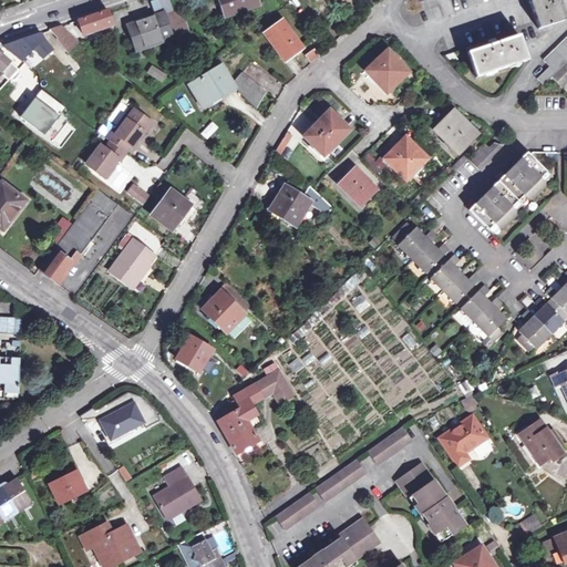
[(222,0),(227,16),(259,6),(258,0),(222,0)]
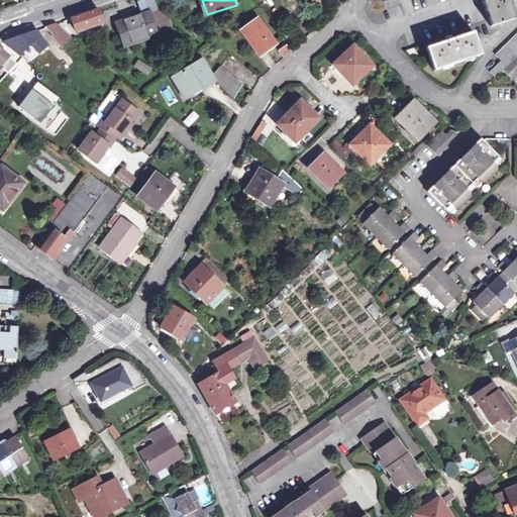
[(310,0),(309,2),(322,9),(326,0),(310,0)]
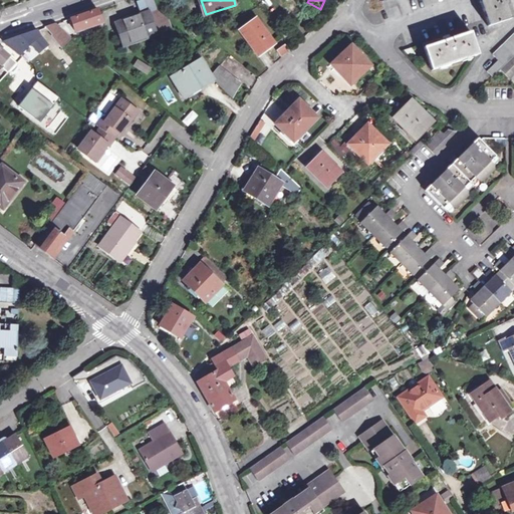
[(479,0),(488,26),(511,19),(507,5),(509,4),(507,0),(479,0)]
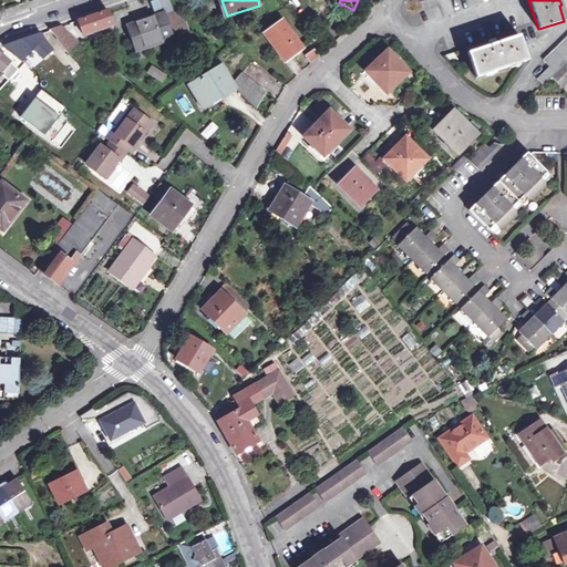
[(79,20),(83,33),(103,28),(104,32),(115,28),(109,10),(79,20)]
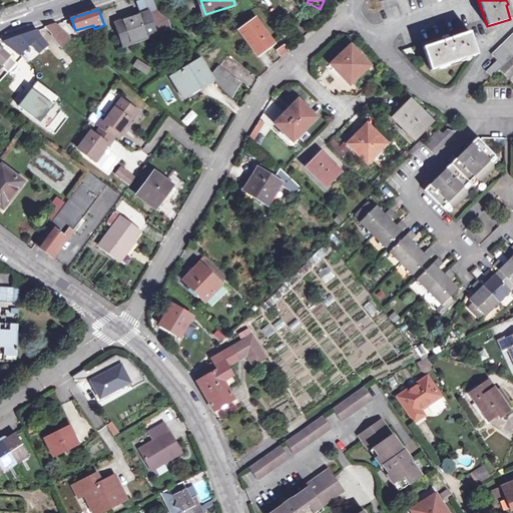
[(120,31),(123,40),(147,31),(149,35),(172,27),(169,17),(160,10),(150,13),(150,11),(118,23),(120,31)]
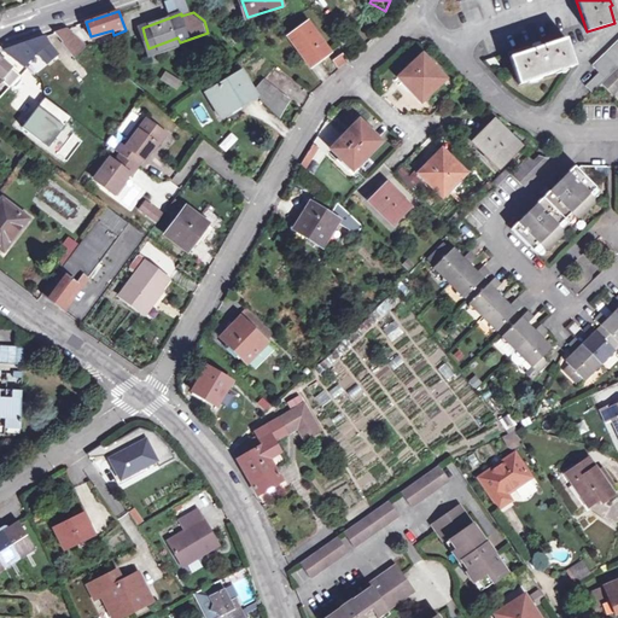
[(313,63),(330,50),(307,22),(290,35),(313,63)]
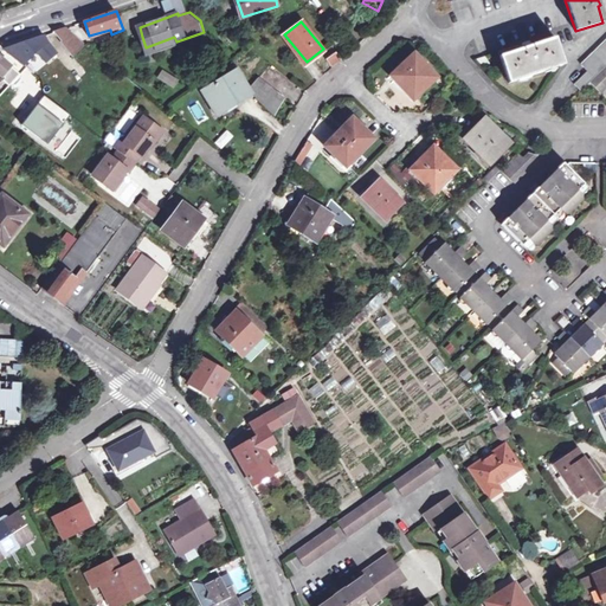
[(55,32),(62,42),(73,34),(66,28),(55,32)]
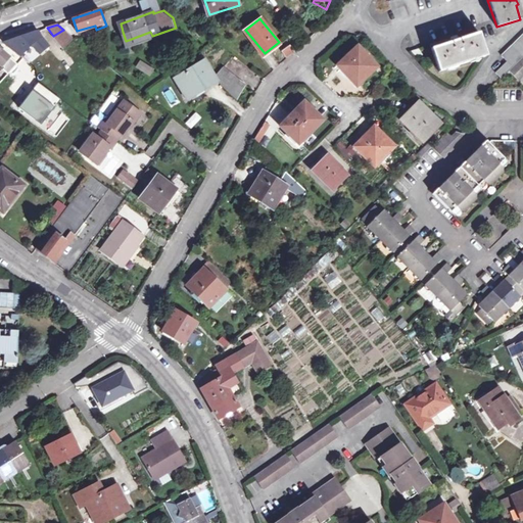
[(63,30),(53,36),(64,49),(76,40),(63,30)]
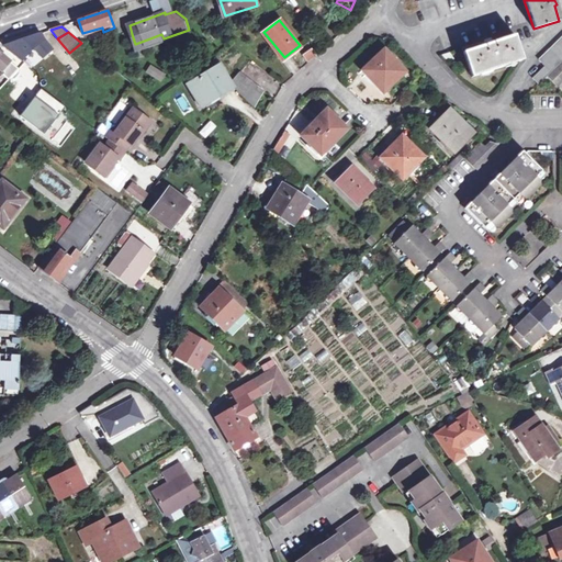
[(22,59),(36,44),(44,41),(41,33),(3,46),(22,59)]
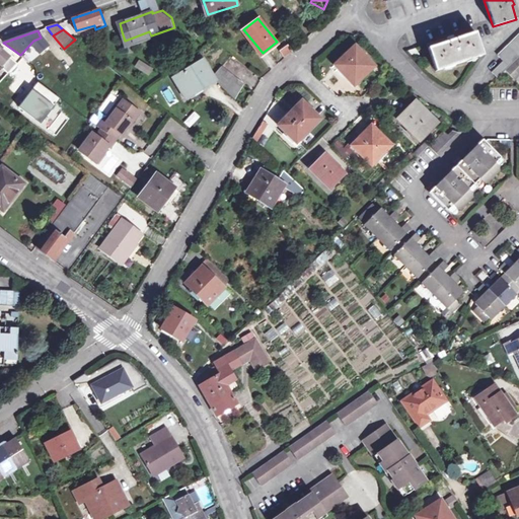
[(125,41),(122,31),(117,32),(121,43),(125,41)]
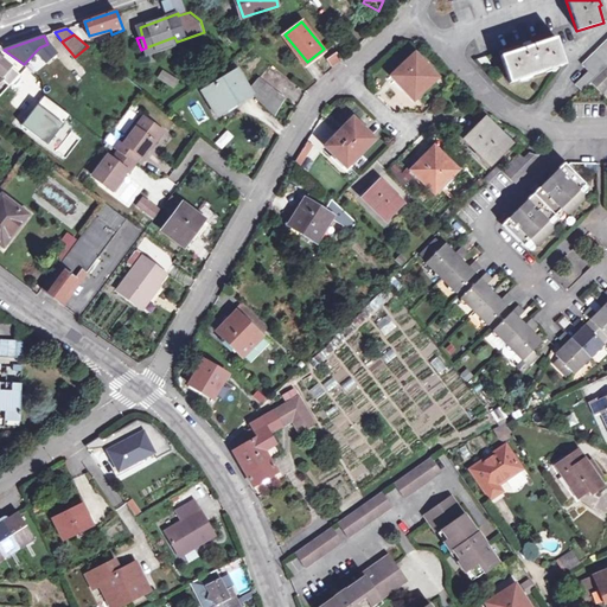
[(500,57),(510,83),(564,64),(556,38),(500,57)]
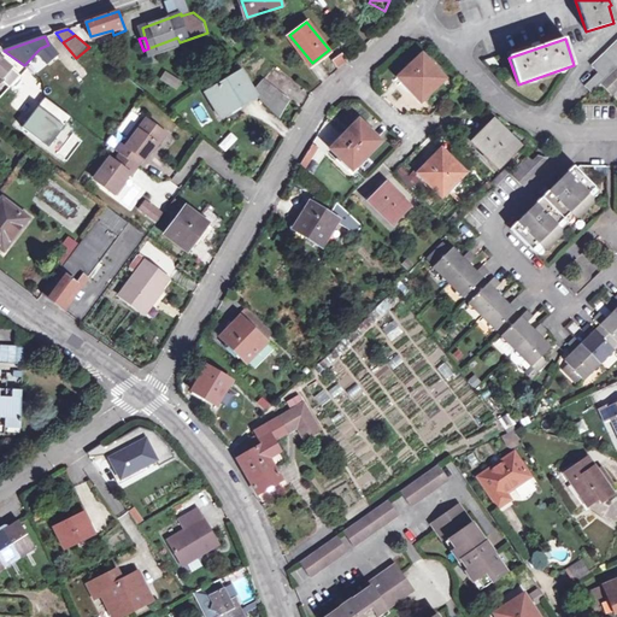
[(616,41),(591,66),(595,72),(581,86),(588,93),(599,83),(610,95),(616,88),(616,41)]
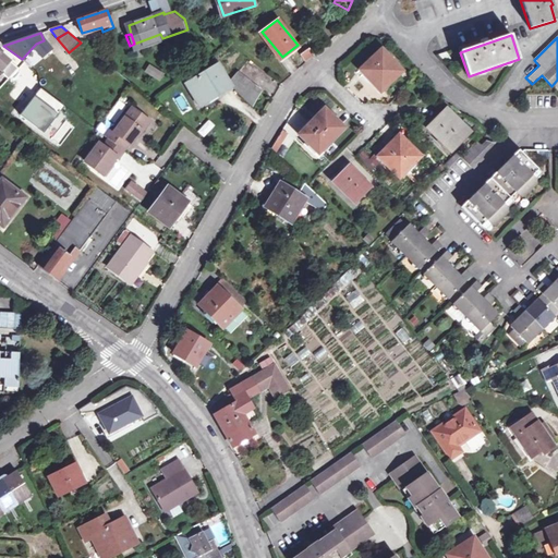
[(402,70),(383,49),(364,68),(384,87),(402,70)]
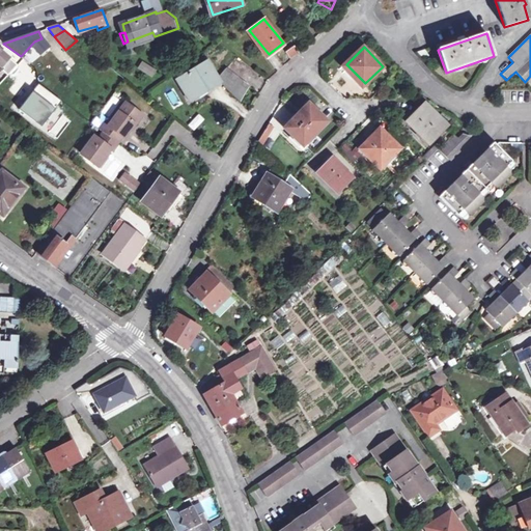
[(286,54),(291,59),(298,53),(294,48),(286,54)]
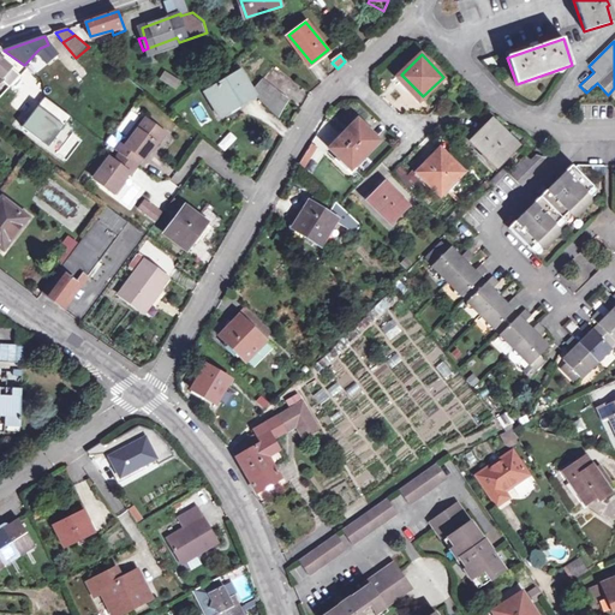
[(0,57),(0,81),(4,78),(5,79),(15,71),(0,57)]
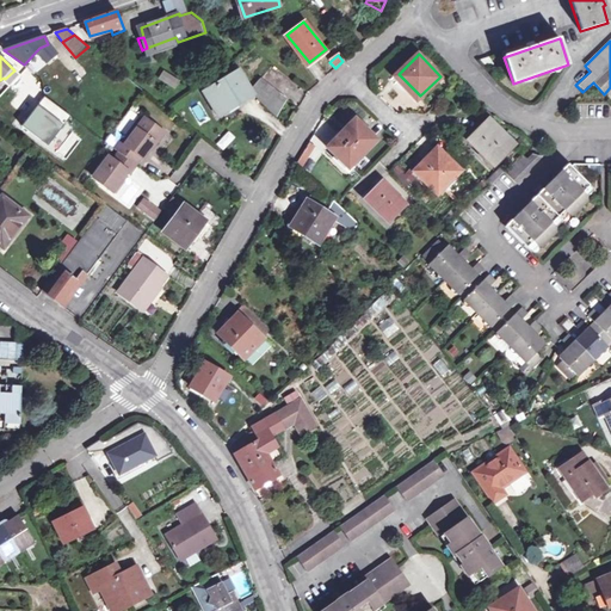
[(205,91),(218,111),(241,97),(244,102),(253,96),(233,63),(218,73),(223,80),(205,91)]
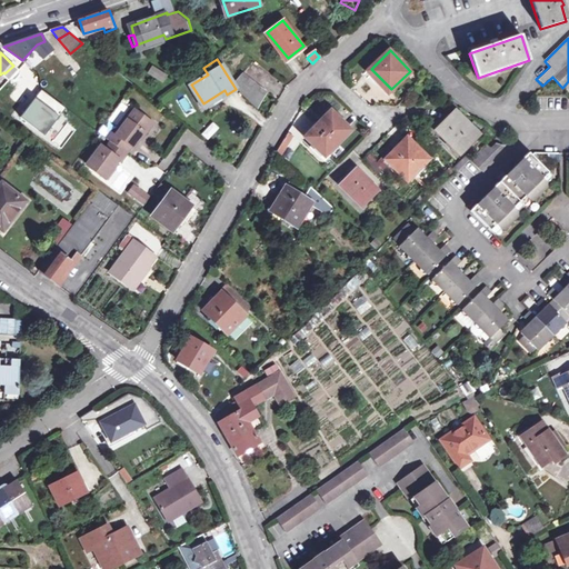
[(162,82),(167,73),(150,65),(146,72),(162,82)]
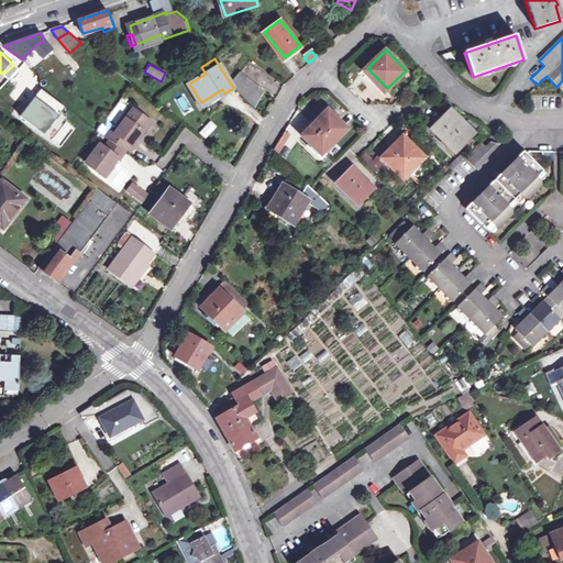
[(238,92),(255,108),(265,91),(241,72),(232,80),(240,90),(238,92)]
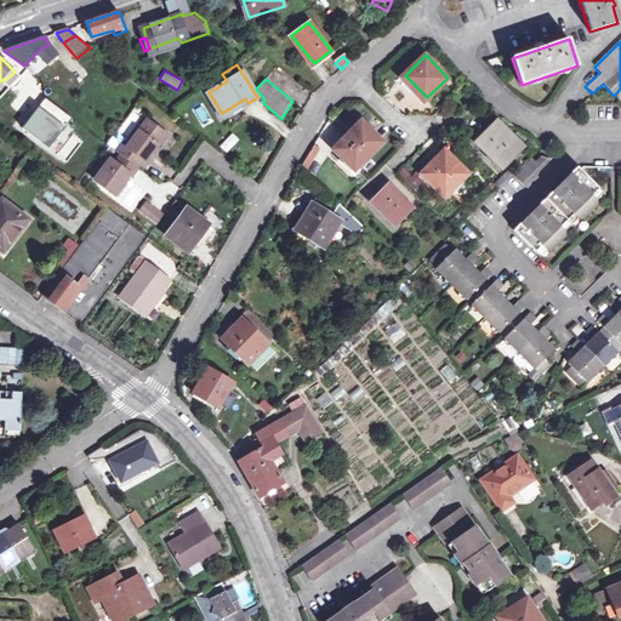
[(245,98),(222,113),(224,118),(248,103),(245,98)]
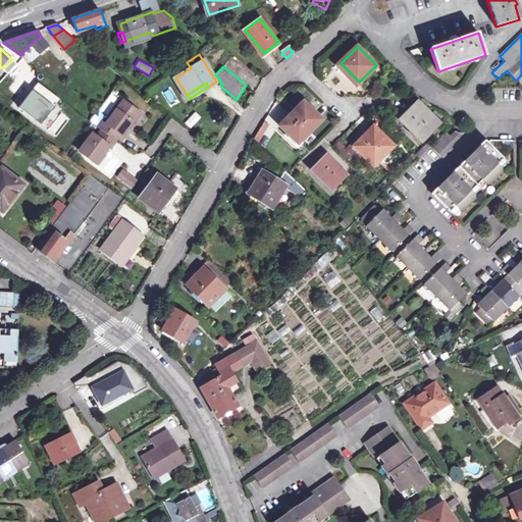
[(134,123),(142,113),(125,100),(109,122),(105,119),(99,126),(103,129),(98,137),(94,134),(81,152),(100,167),(113,150),(111,149),(123,133),(124,134),(133,122),(134,123)]
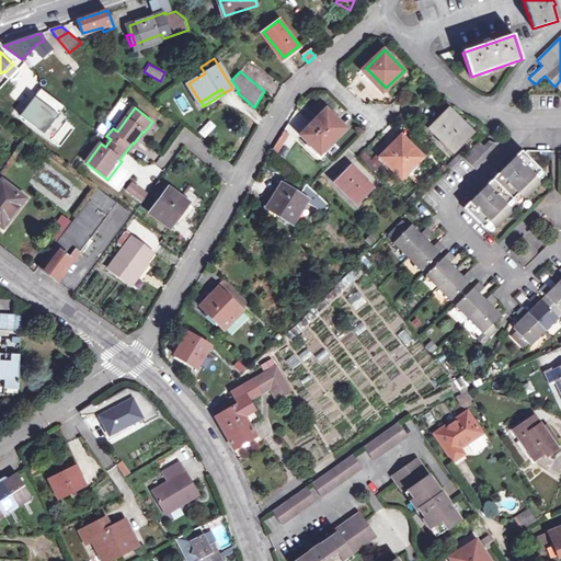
[(320,155),(345,129),(325,110),(300,135),(320,155)]
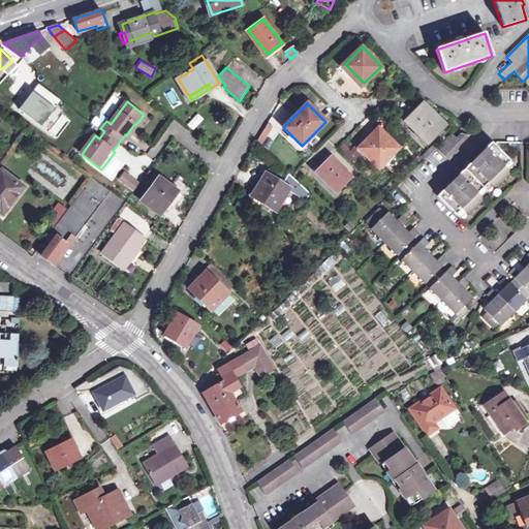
[(427,144),(445,125),(424,103),(405,121),(408,124),(405,126),(413,134),(415,132),(427,144)]
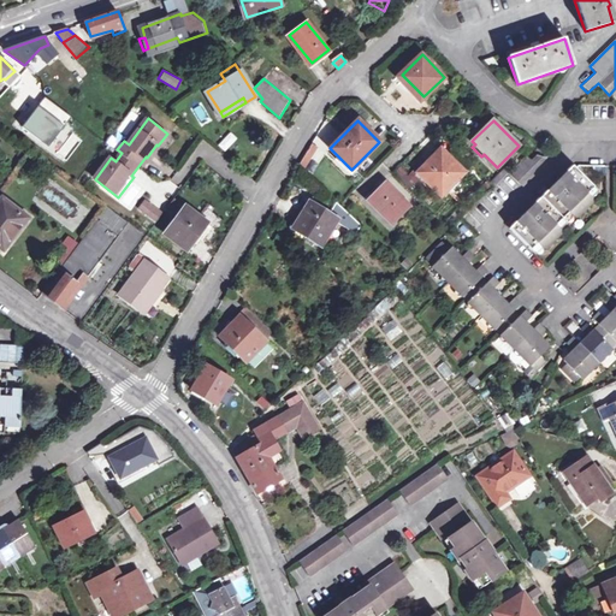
[(416,176),(426,185),(432,179),(445,193),(466,172),(442,149),(416,176)]
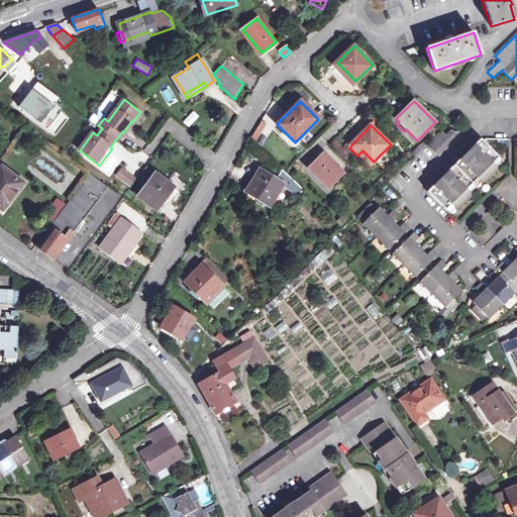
[(426,191),(429,195),(483,142),(480,139),(426,191)]
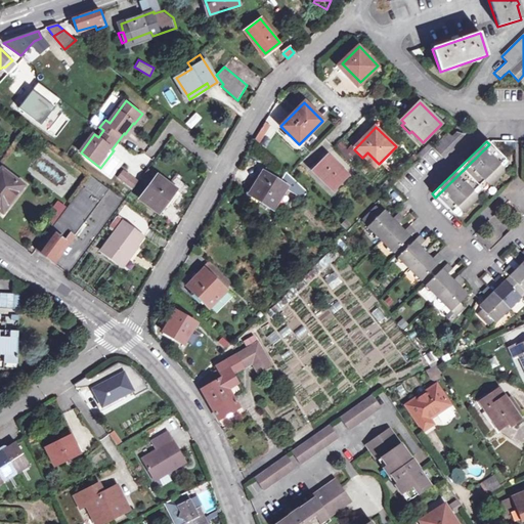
[(489,144),(435,198),(450,213),(454,208),(459,212),(464,212),(475,201),(476,195),(472,191),(477,186),(482,181),(486,185),(491,185),(503,174),(503,169),(499,165),(505,160),(489,144)]
